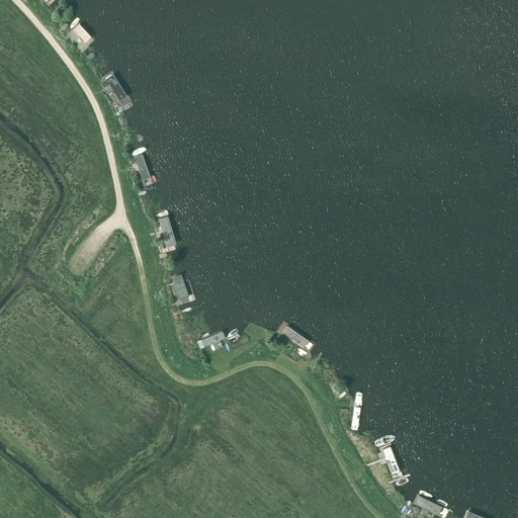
[(38,0),(48,9),(57,0),(38,0)]
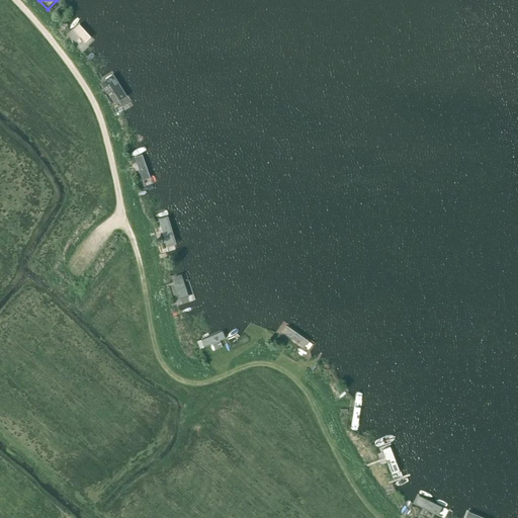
[(79,20),(64,33),(83,54),(97,40),(79,20)]
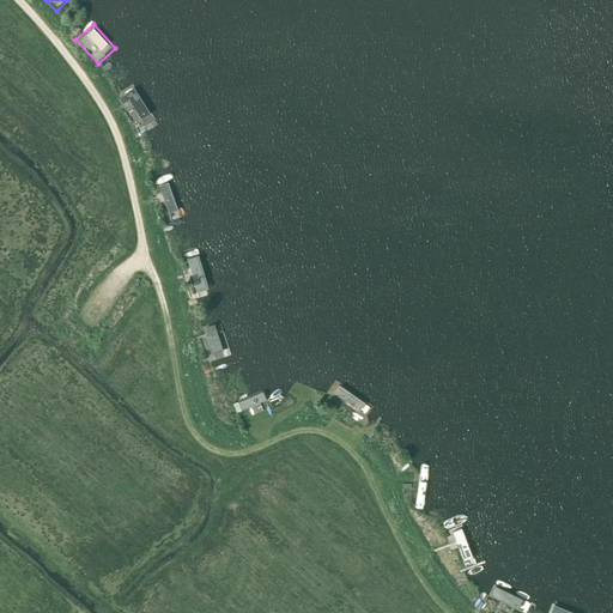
[(135,84),(120,93),(144,134),(159,126),(135,84)]
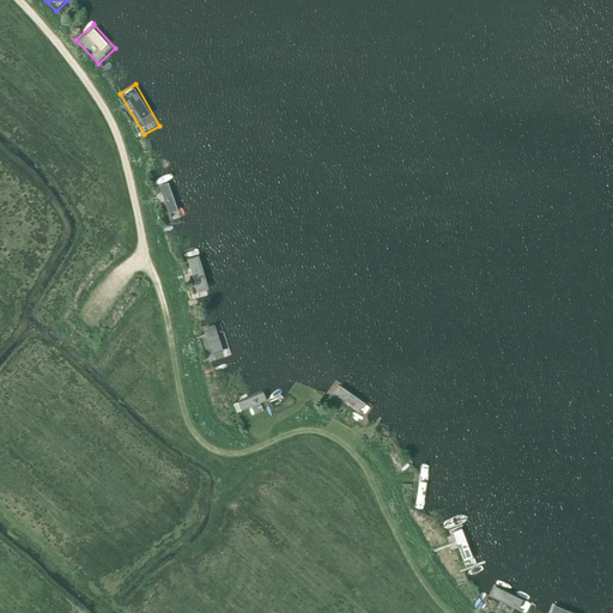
[(170,181),(152,186),(164,228),(182,222),(170,181)]
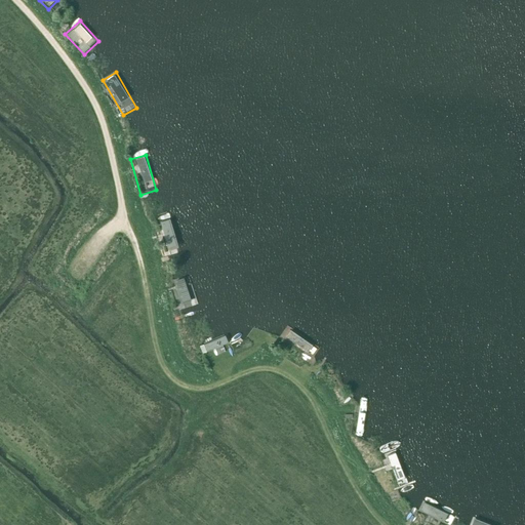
[(170,218),(155,223),(164,253),(179,249),(170,218)]
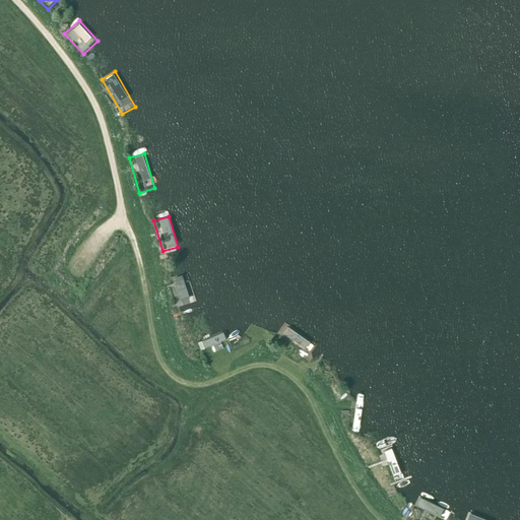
[(185,274),(168,279),(179,316),(195,311),(185,274)]
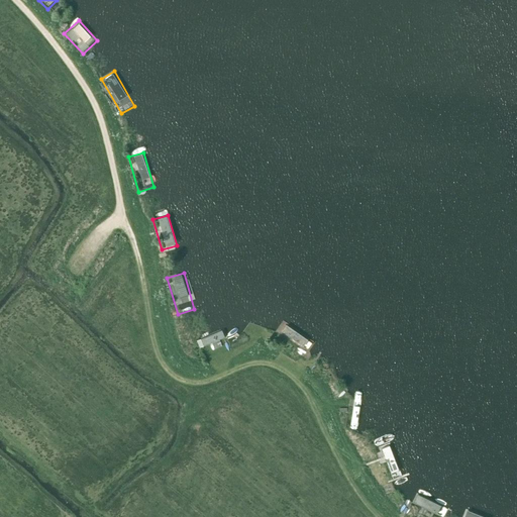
[(285,322),(276,335),(307,355),(315,342),(285,322)]
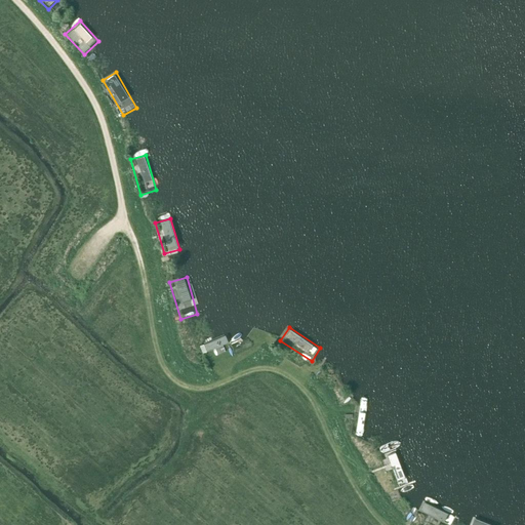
[(202,344),(207,356),(231,346),(227,334),(202,344)]
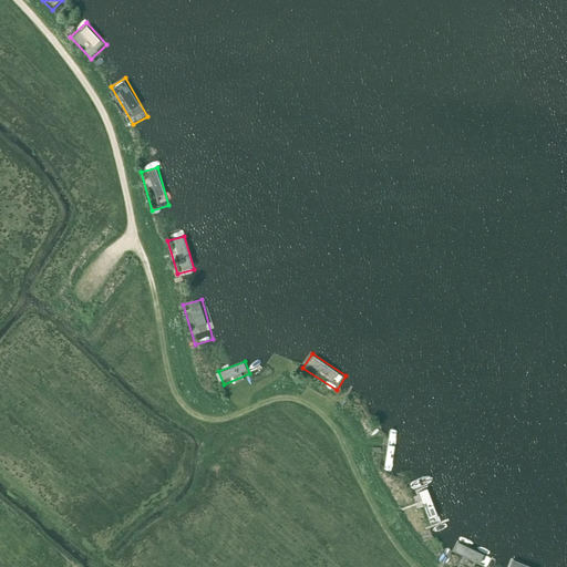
[(395,439),(377,436),(372,480),(391,482),(395,439)]
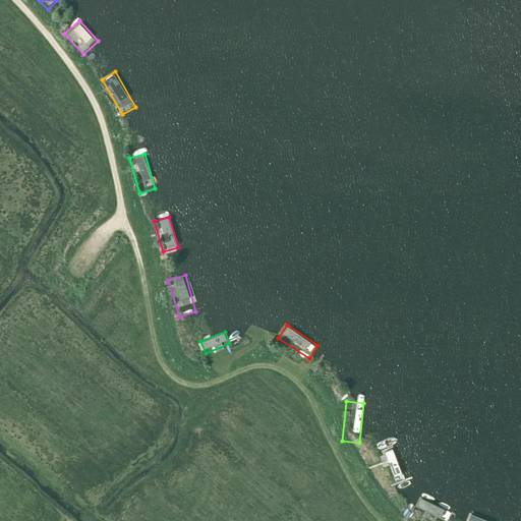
[(392,448),(375,454),(390,487),(406,480),(392,448)]
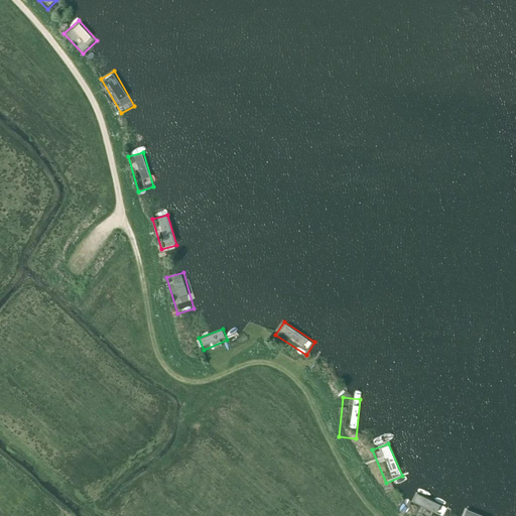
[(414,491),(407,507),(425,515),(443,515),(448,507),(414,491)]
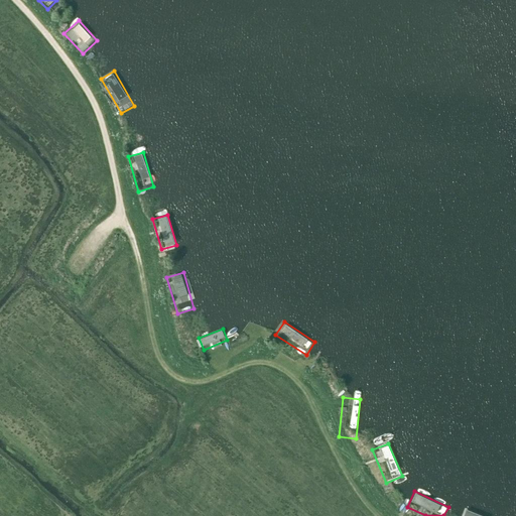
[(487,515),(465,507),(461,515),(487,515)]
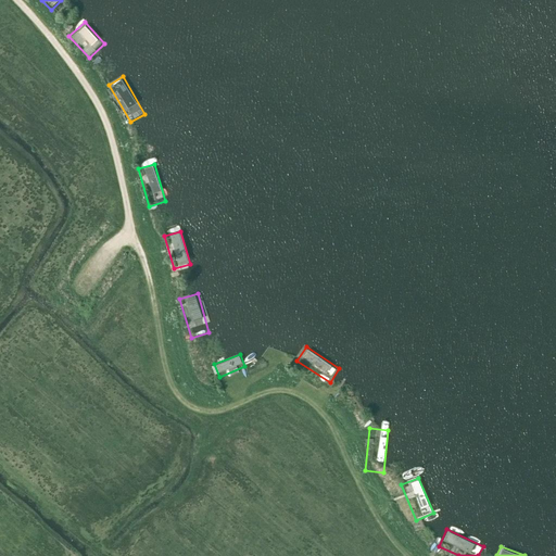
All buildings are outlined.
